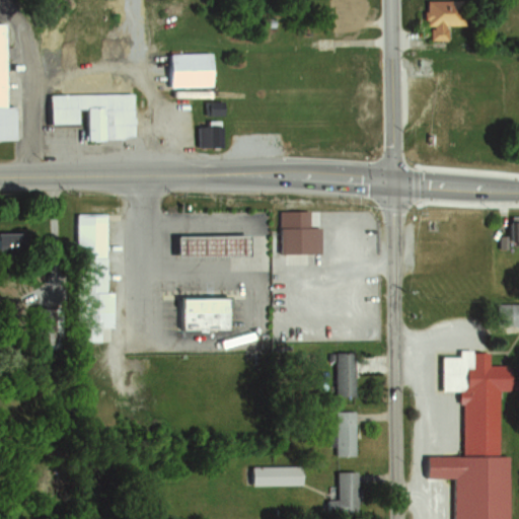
[(424,0),(424,40),(445,40),(445,26),(460,26),(460,0),(424,0)]
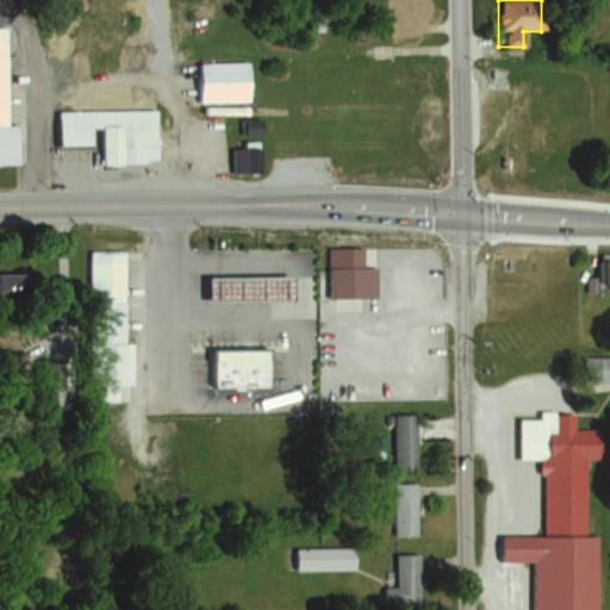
[(0,20),(4,20),(5,119),(16,119),(17,157),(0,157),(0,20)]
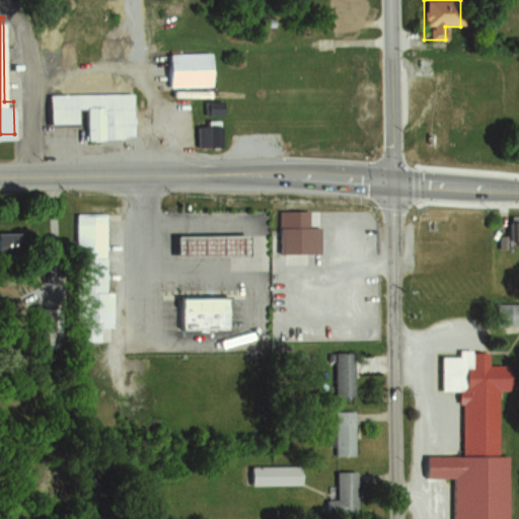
[(169,54),(169,87),(214,87),(214,54),(169,54)]
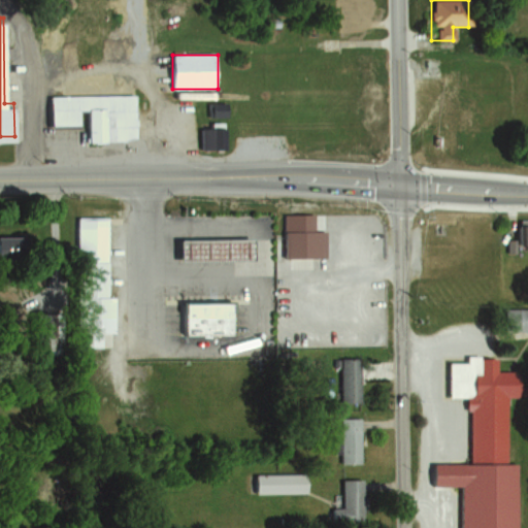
[(136,95),(52,97),(53,127),(87,126),(87,142),(137,141),(136,95)]
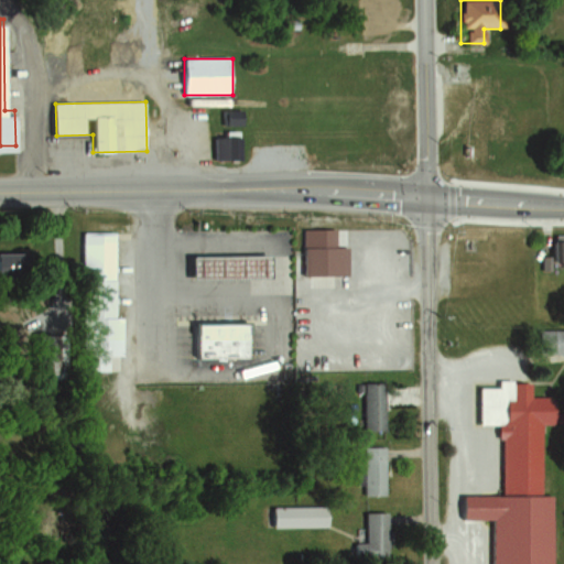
[(214,161),(242,161),(242,138),(214,138),(214,161)]
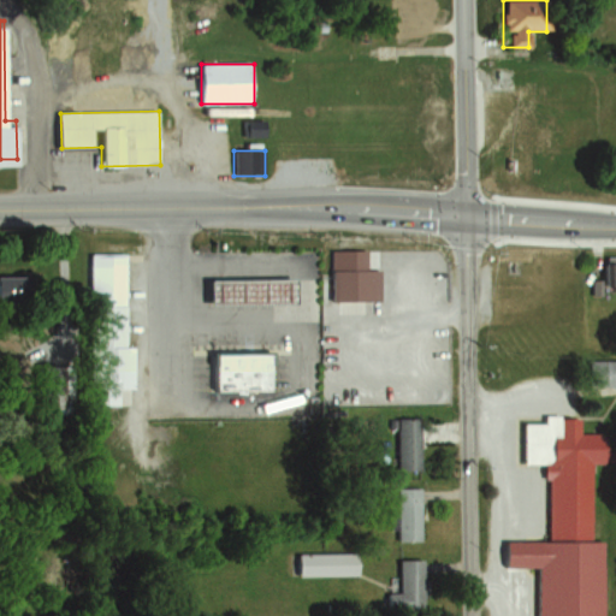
[(371,252),(335,252),(335,302),(384,302),(384,270),(371,270),(371,252)]
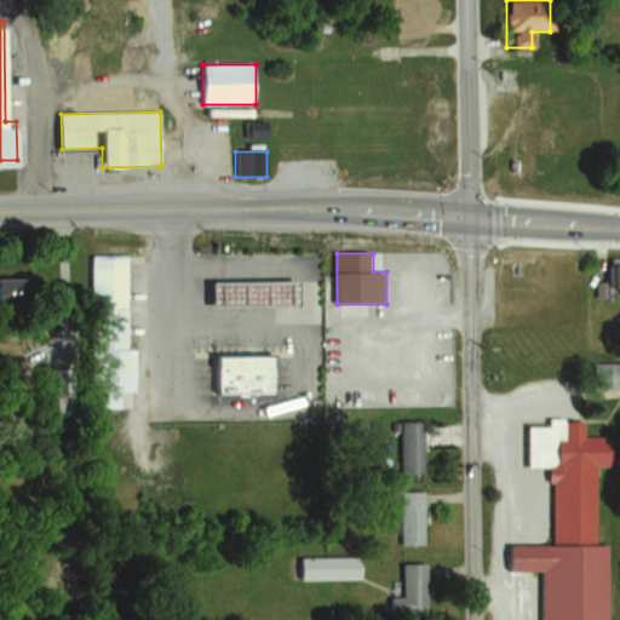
[(128,258),(95,258),(95,313),(128,313),(128,258)]
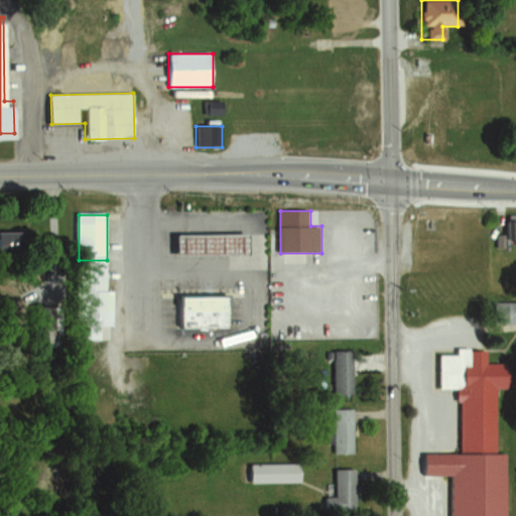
[(515,215),(499,215),(499,243),(515,243),(515,215)]
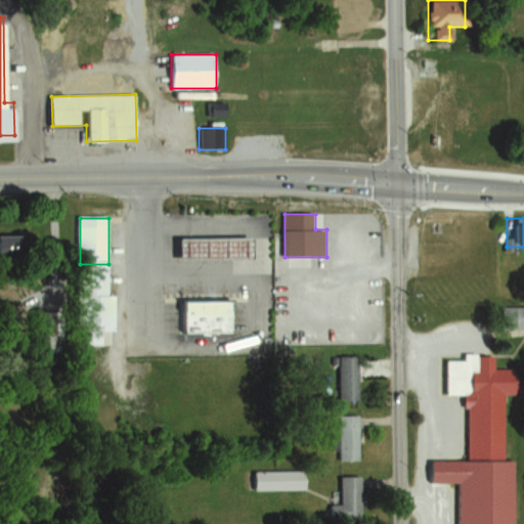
[(0,235),(0,260),(32,260),(32,236),(0,235)]
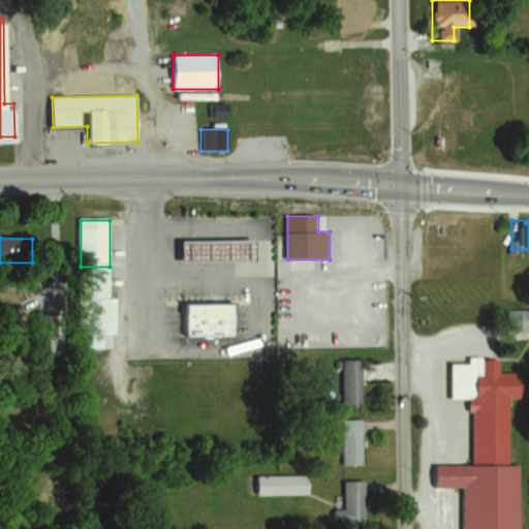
[(173,242),(247,241),(247,259),(173,260),(173,242)]
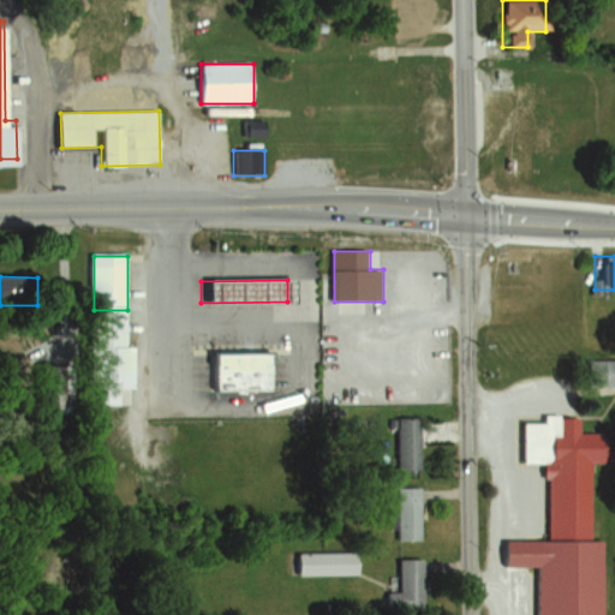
[(94,406),(121,406),(123,389),(136,389),(137,347),(94,347),(94,406)]
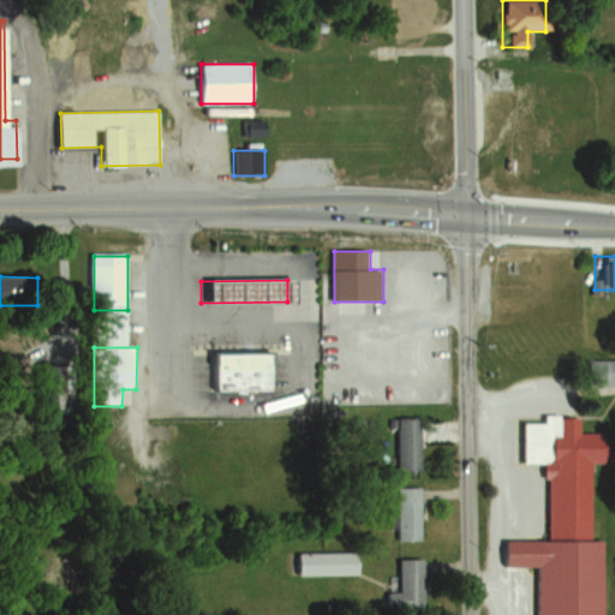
[(275,392),(275,354),(222,354),(222,392),(275,392)]
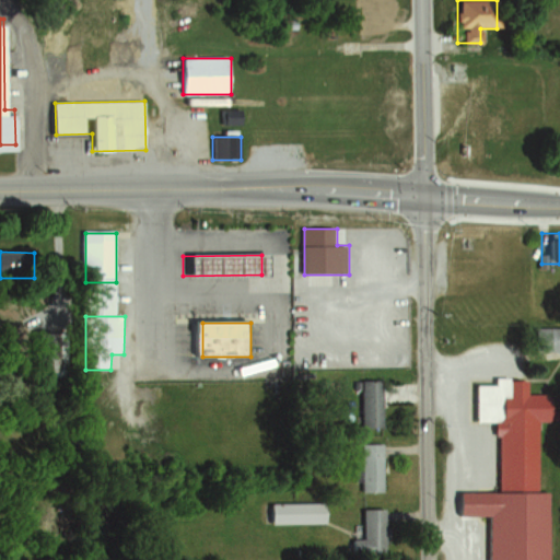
[(559,326),(532,327),(532,352),(559,351),(559,326)]
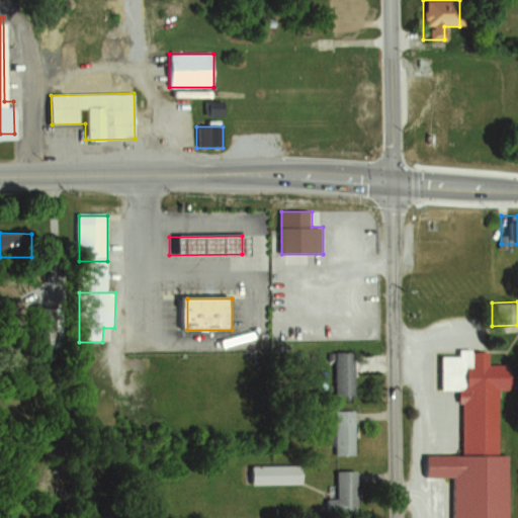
[(447,517),(505,517),(506,453),(496,453),(496,390),(510,390),(511,364),(485,364),(486,349),(455,349),(455,356),(437,356),(437,389),(458,389),(458,454),(419,454),(419,476),(448,476),(447,517)]
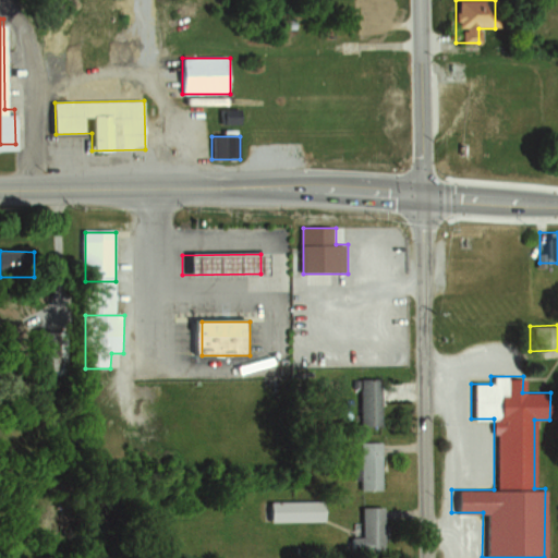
[(384,379),(362,379),(362,428),(384,428),(384,379)]
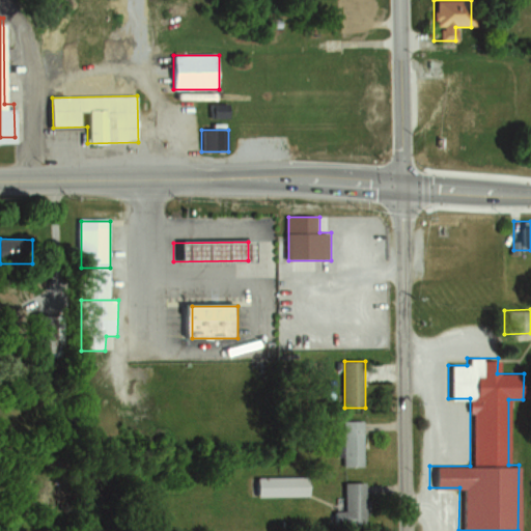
[(365,421),(343,421),(343,467),(365,467),(365,421)]
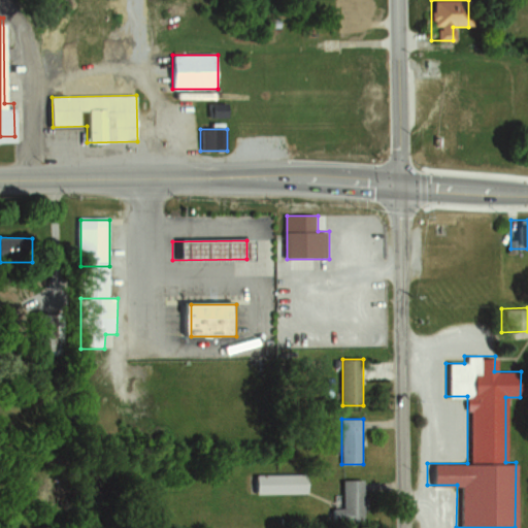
[(307,474),(253,474),(253,493),(307,493),(307,474)]
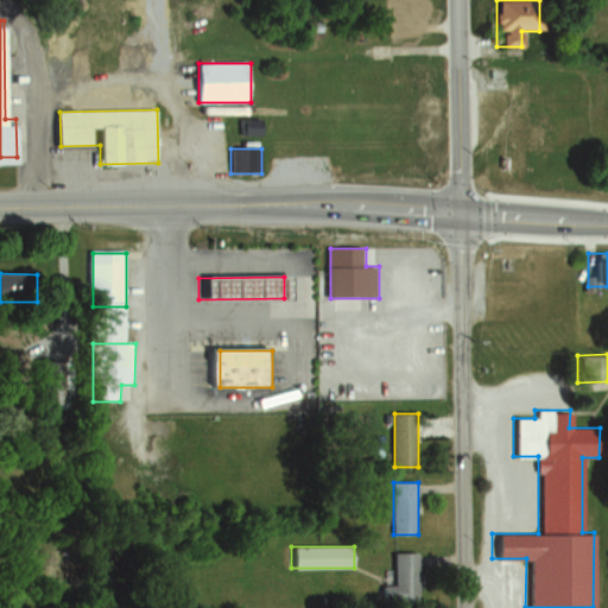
[(390,586),(378,586),(378,601),(415,601),(415,551),(390,551),(390,586)]
